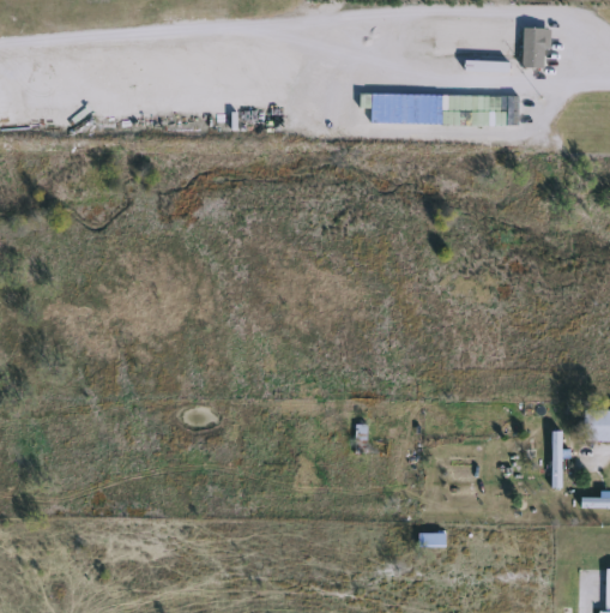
[(545,67),(523,67),(523,28),(551,28),(551,49),(545,49),(545,67)]
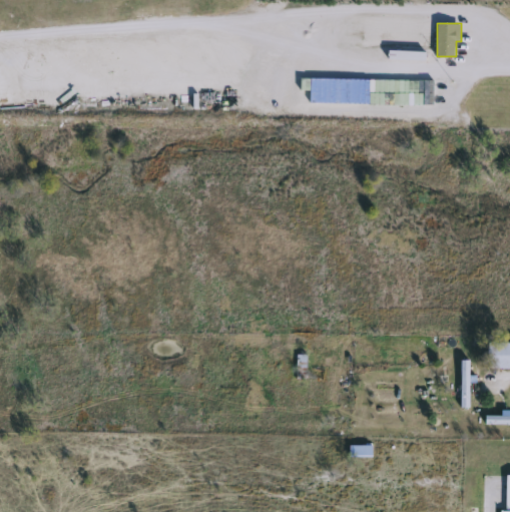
[(425,51),(425,60),(389,59),(389,50),(425,51)]
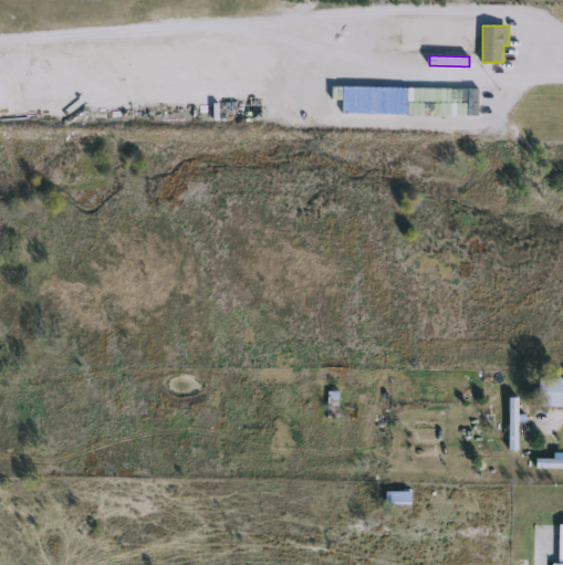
[(410,115),(410,87),(479,87),(479,115),(410,115)]
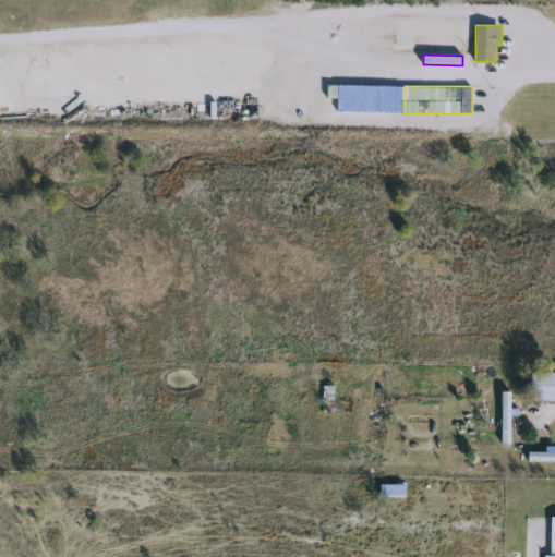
[(554,400),(539,400),(539,372),(554,372),(554,400)]
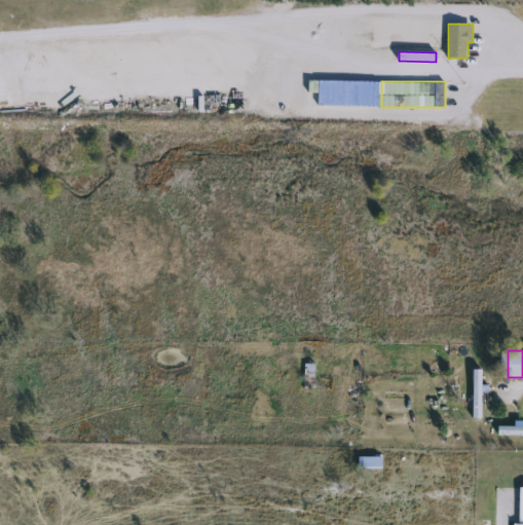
[(315,363),(315,389),(304,389),(304,363),(315,363)]
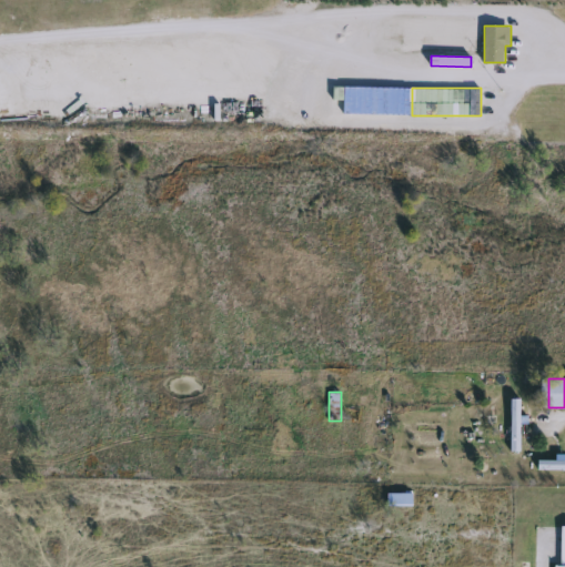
[(512,451),(512,398),(521,398),(521,451),(512,451)]
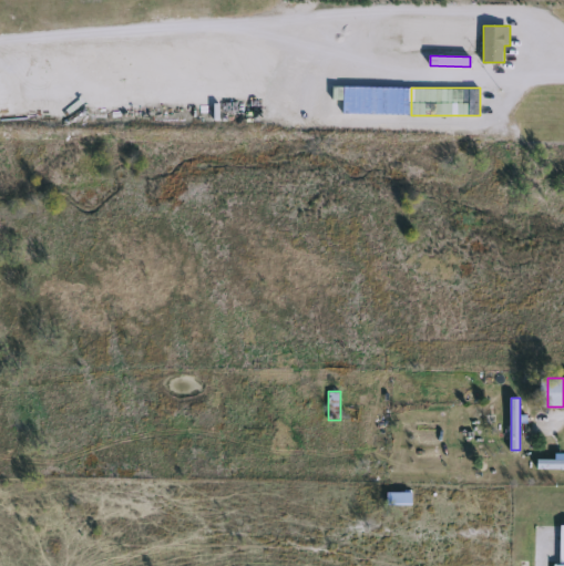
[(486,422),(488,413),(499,415),(498,424),(486,422)]
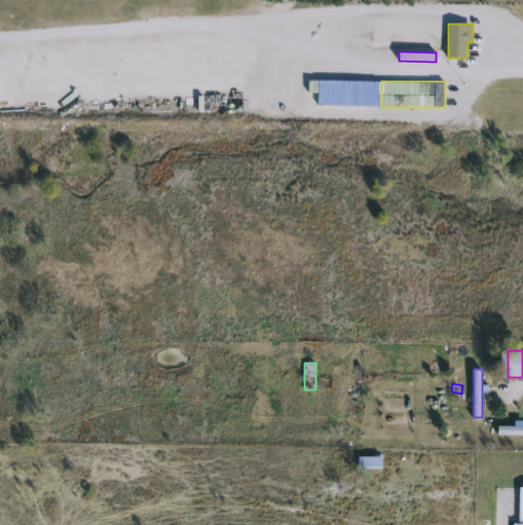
[(522,436),(498,436),(498,425),(522,425),(522,436)]
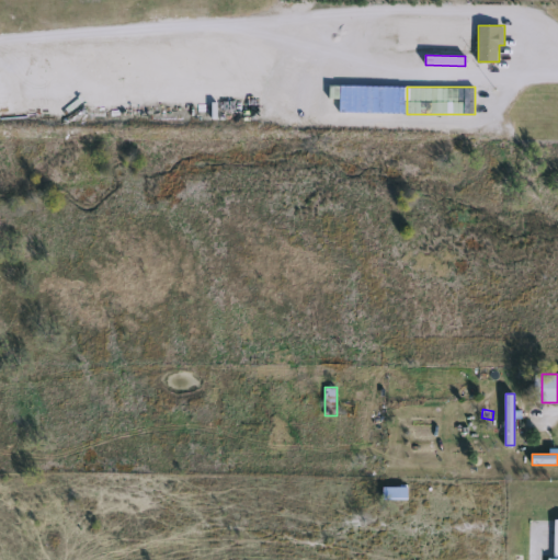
[(408,487),(408,500),(383,500),(383,487),(408,487)]
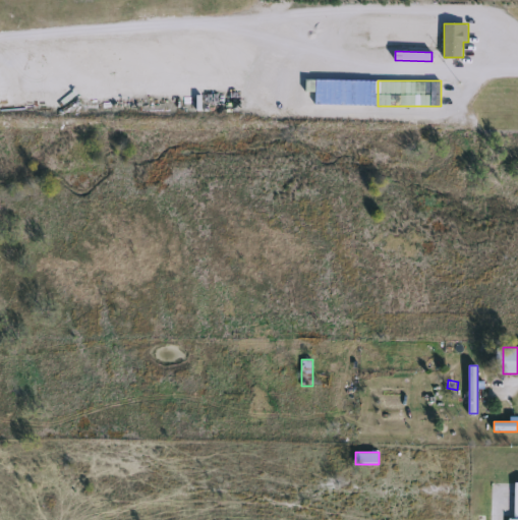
[(515,482),(517,482),(517,519),(509,519),(509,518),(515,518),(515,482)]
